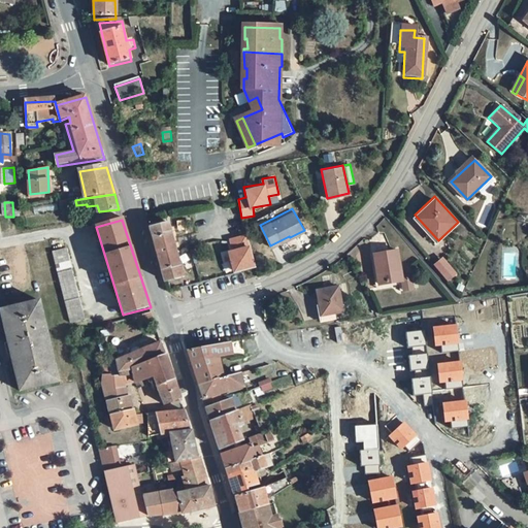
[(169,226),(149,230),(162,272),(182,268),(169,226)]
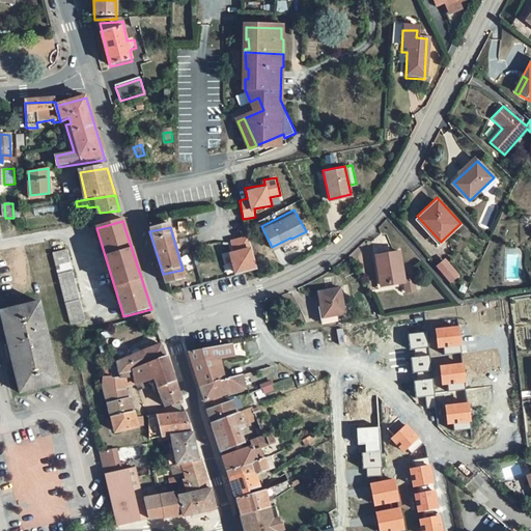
[(232,250),(227,251),(233,274),(256,268),(247,234),(229,240),(232,250)]
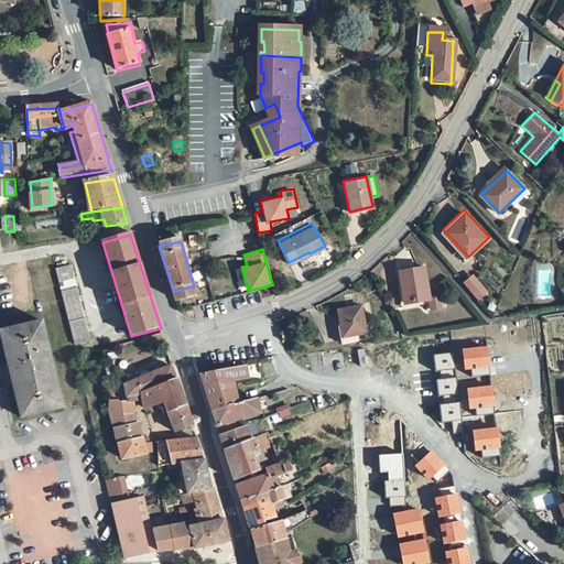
[(69,264),(55,268),(75,344),(88,340),(69,264)]
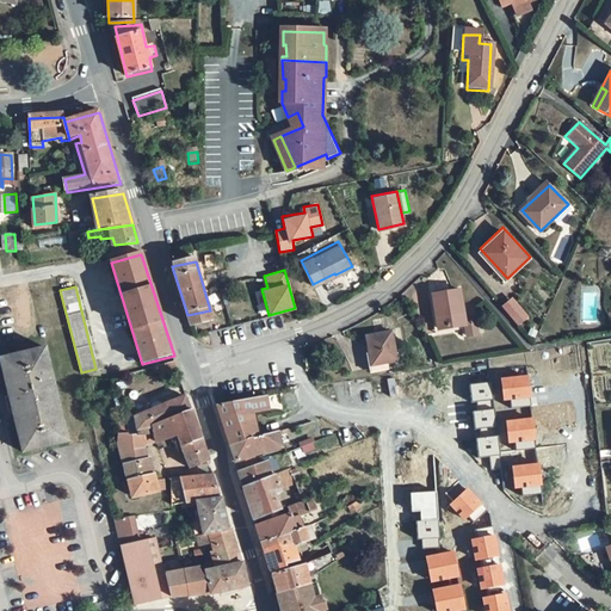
[(474,323),(466,325),(458,292),(432,297),(438,332),(460,327),(462,339),(476,337),(474,323)]
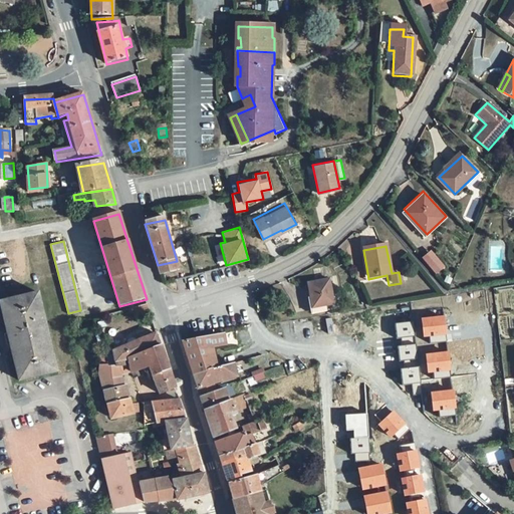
[(432,250),(424,257),(437,272),(444,266),(432,250)]
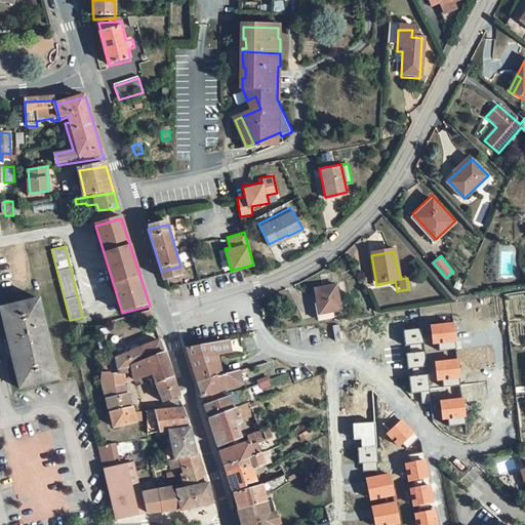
[(315,292),(320,316),(334,314),(342,313),(338,288),(315,292)]
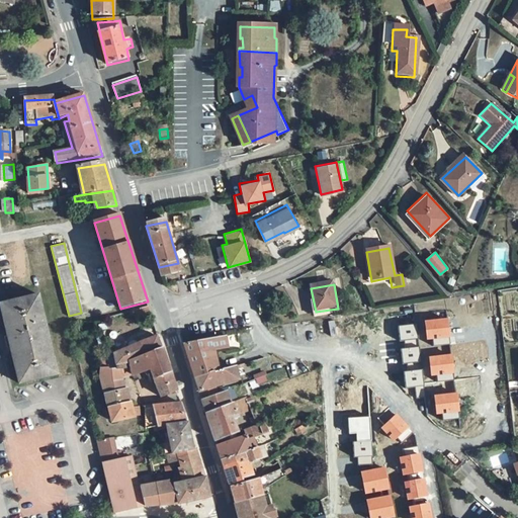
[(38,294),(0,305),(8,336),(5,337),(8,348),(11,348),(19,383),(59,374),(38,294)]
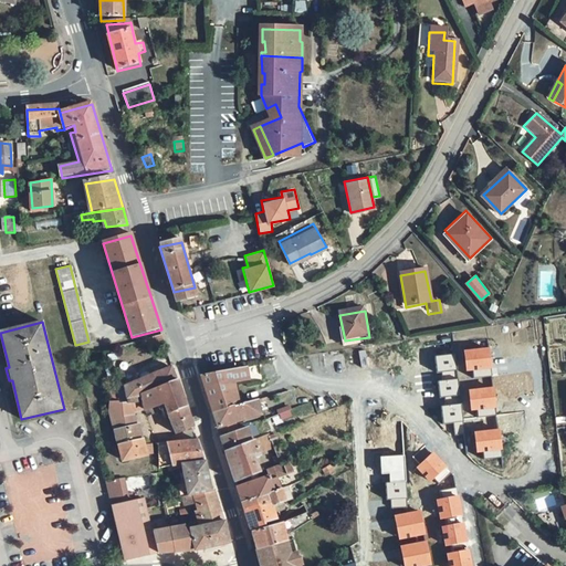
[(152,352),(167,347),(163,335),(148,339),(152,352)]
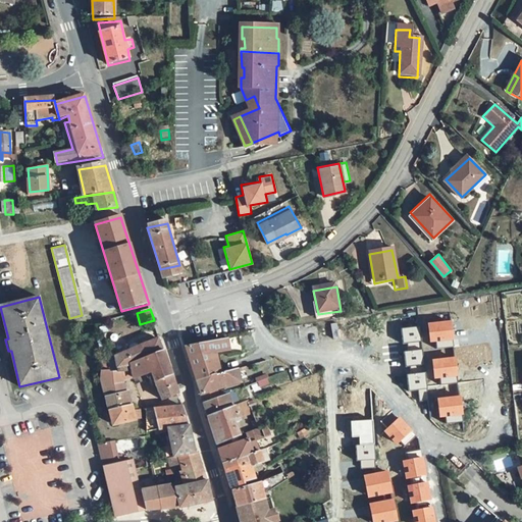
[(332,312),(318,314),(319,321),(333,319),(332,312)]
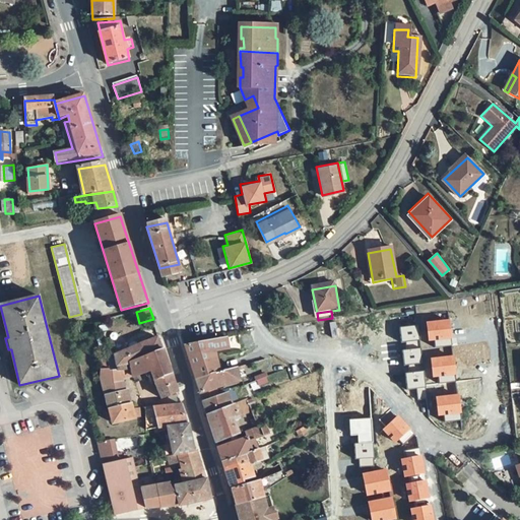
[(449,320),(429,322),(431,339),(450,338),(449,320)]
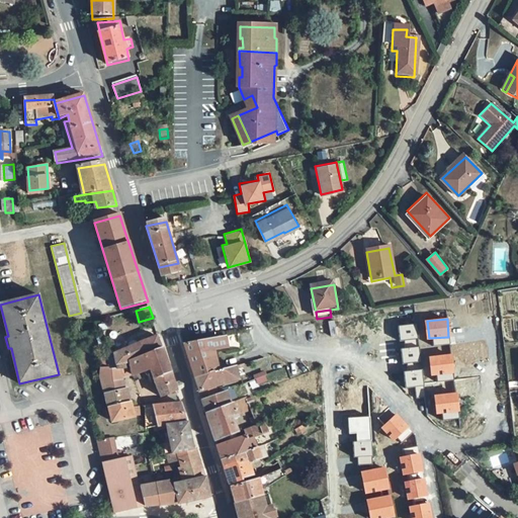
[(417,339),(416,324),(399,326),(401,341),(417,339)]
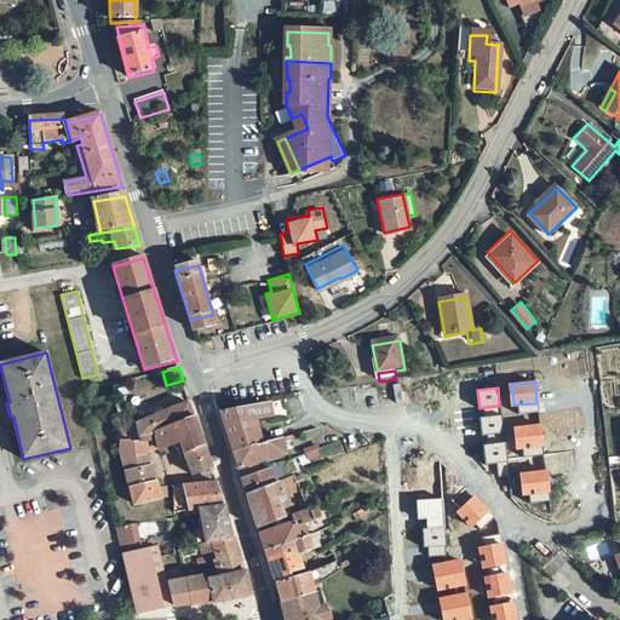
[(155,432),(193,417),(188,402),(139,423),(141,426),(120,429),(125,438),(144,436),(144,438),(155,432)]
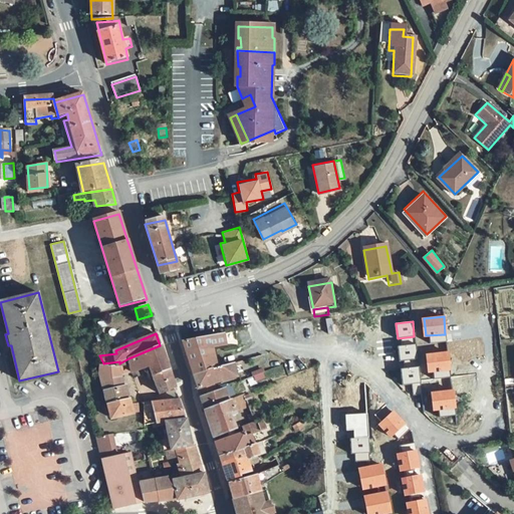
[(229,346),(226,333),(182,340),(194,375),(214,369),(208,351),(229,346)]
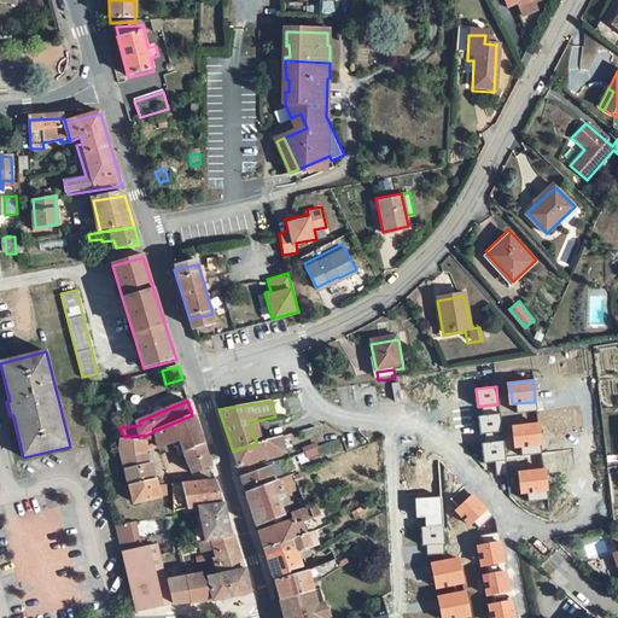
[(192,415),(155,431),(161,447),(174,443),(175,448),(182,445),(184,450),(204,443),(196,414),(192,415)]
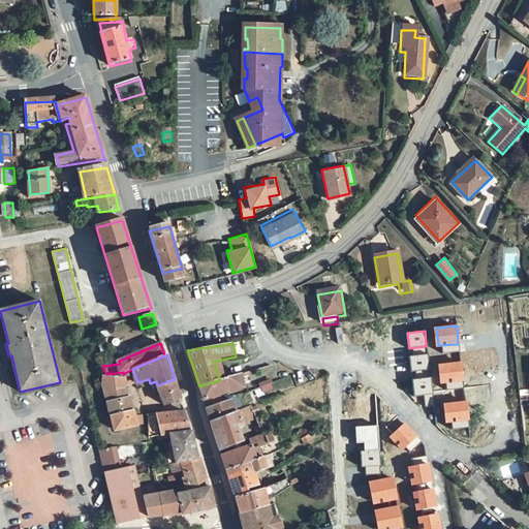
[(429,370),(427,354),(410,356),(411,372),(429,370)]
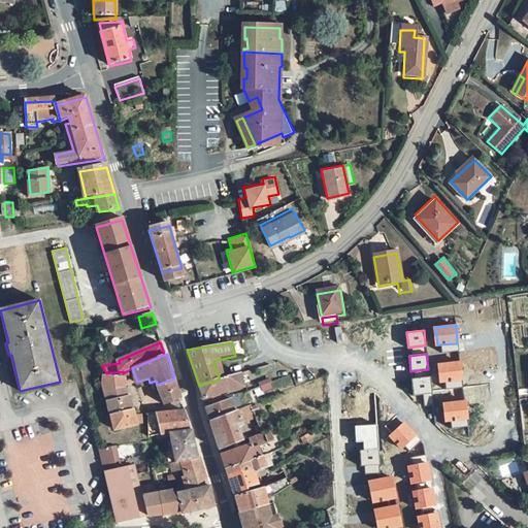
[(460,362),(439,364),(441,382),(461,380),(460,362)]
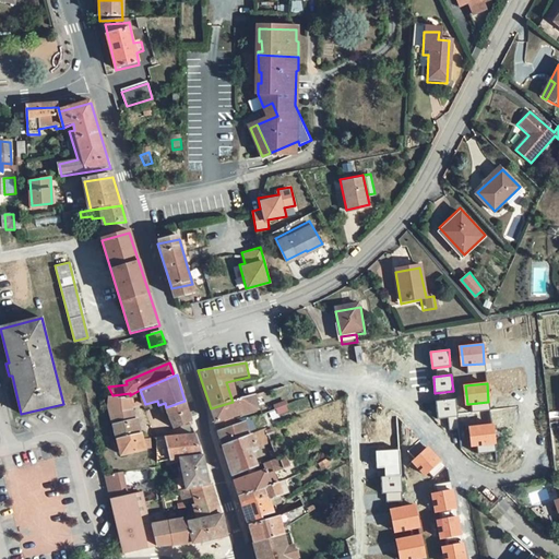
[(130,393),(113,395),(114,414),(133,408),(145,404),(140,390),(130,395),(130,393)]
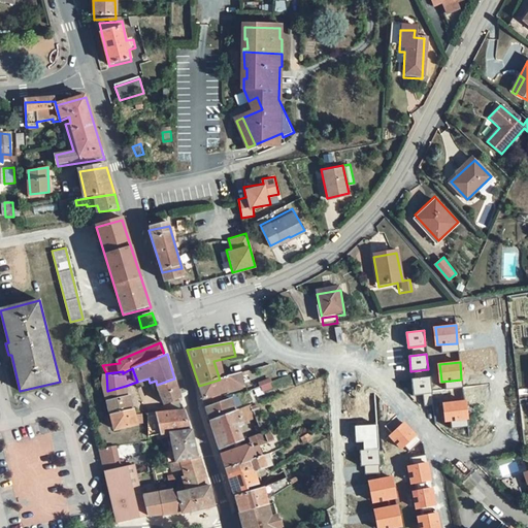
[(245,388),(240,374),(220,380),(199,386),(203,400),(245,388)]
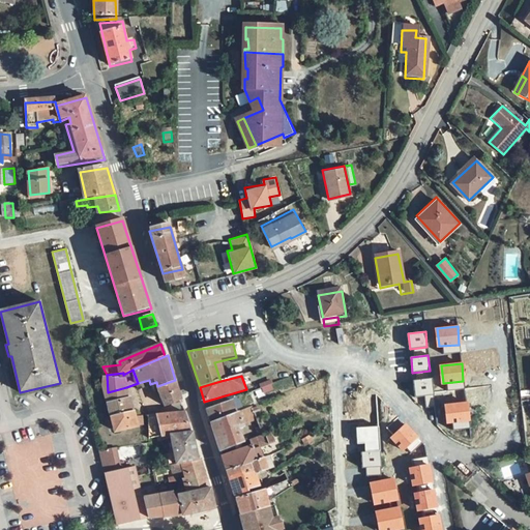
[(433,394),(431,379),(414,381),(416,395),(433,394)]
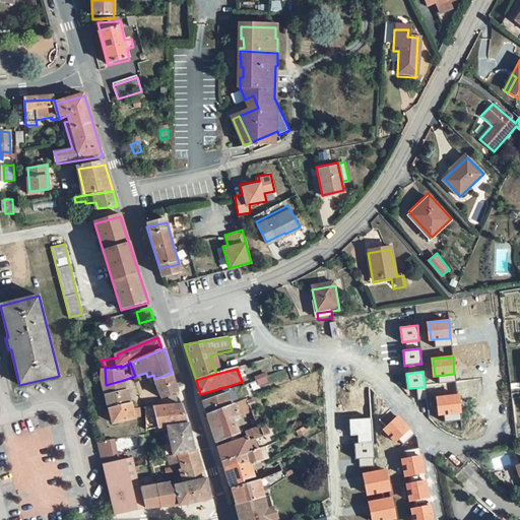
[(160,398),(179,392),(172,373),(154,379),(156,385),(160,398)]
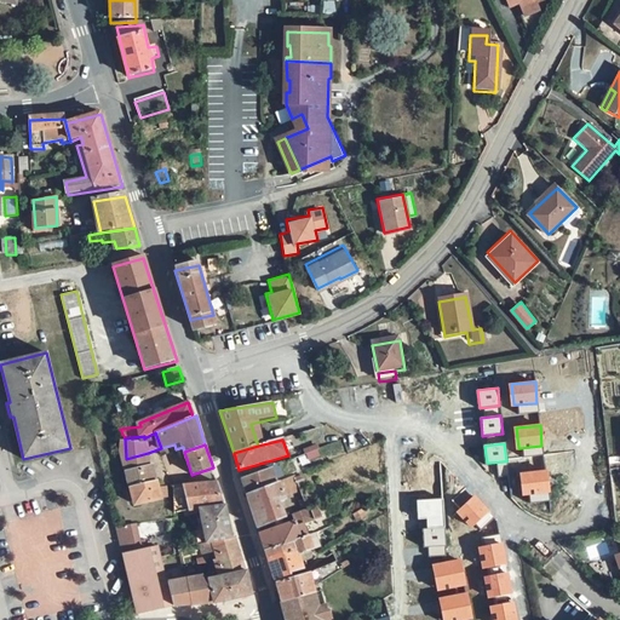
[(148,453),(126,459),(126,470),(127,472),(151,465),(148,453)]
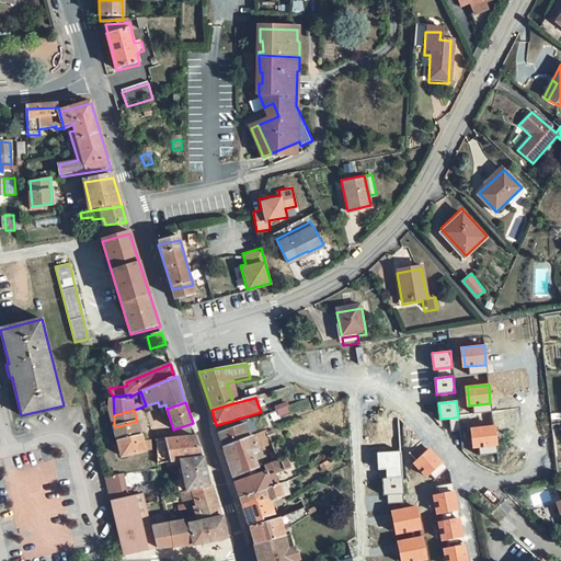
[(284,422),(281,411),(268,415),(271,422),(278,419),(281,423),(284,422)]
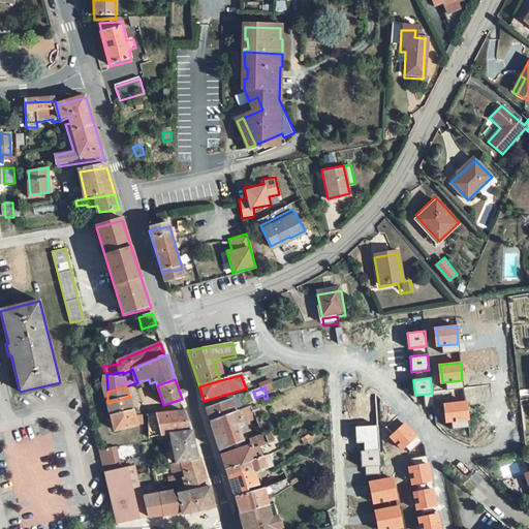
[(129,397),(109,403),(118,431),(143,425),(143,415),(136,415),(131,397),(129,397)]
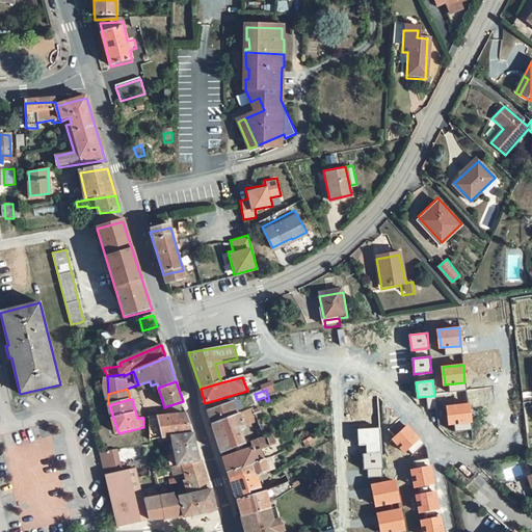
[(234,403),(208,411),(212,426),(238,417),(234,403)]
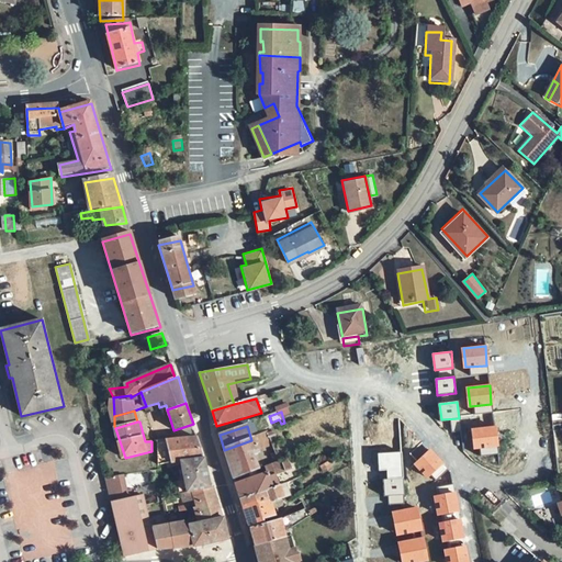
[(495,426),(473,428),(475,447),(496,446),(495,426)]
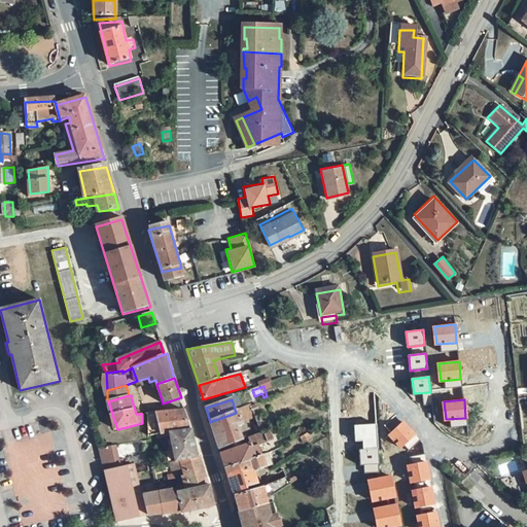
[(236,413),(210,422),(219,451),(242,443),(237,428),(242,427),(241,423),(256,417),(254,412),(260,410),(258,403),(236,413)]
